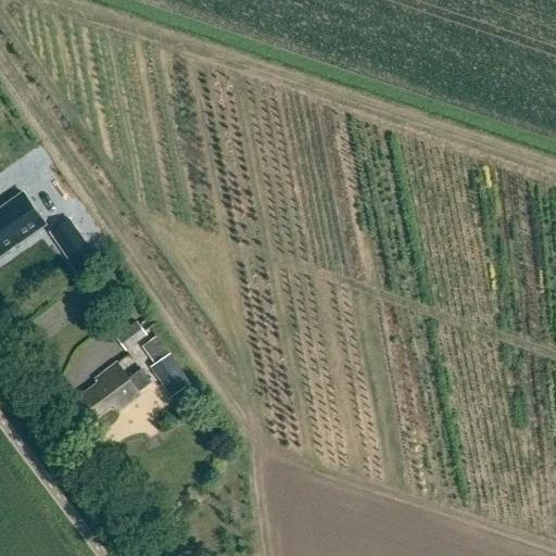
[(0,255),(28,237),(28,238),(50,223),(29,192),(0,211),(0,255)]
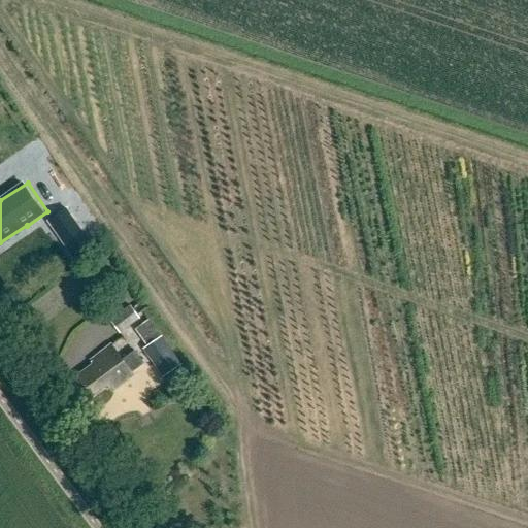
[(92,245),(67,210),(48,223),(72,258),(92,245)]
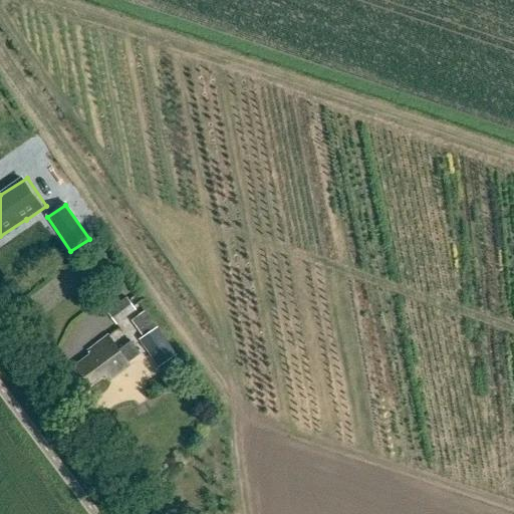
[(116,326),(137,311),(126,298),(107,313),(116,326)]
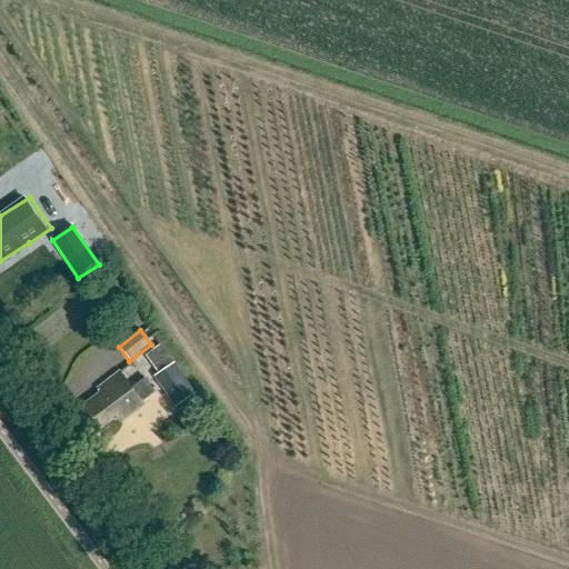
[(159,372),(172,358),(157,345),(143,359),(159,372)]
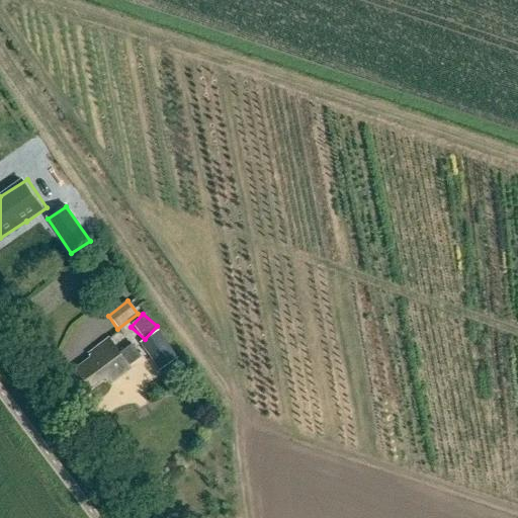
[(141,343),(161,371),(179,358),(159,330),(141,343)]
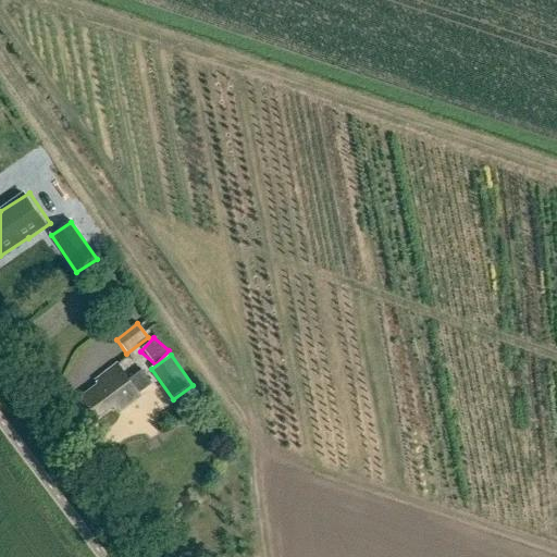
[(143,371),(133,379),(130,381),(126,376),(123,379),(114,368),(95,382),(98,386),(85,396),(88,400),(83,405),(95,421),(112,407),(116,413),(137,398),(136,397),(152,385),(143,371)]
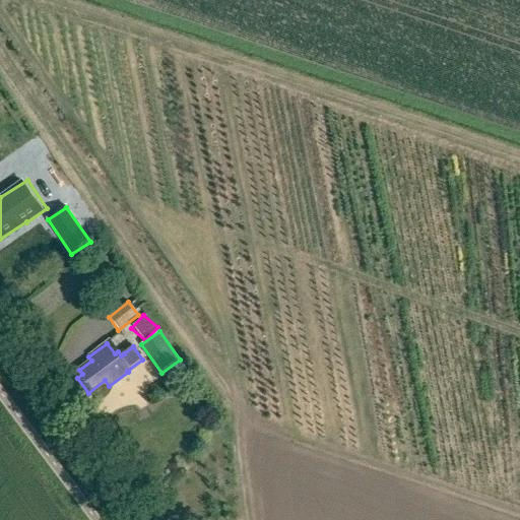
All buildings are outlined.
